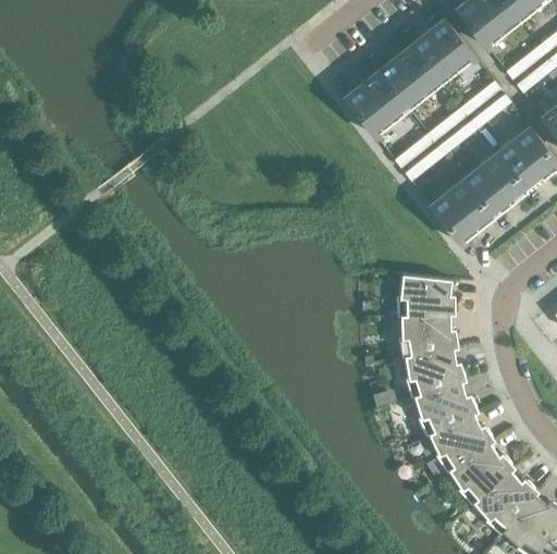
[(520,22),(503,0),(468,0),(457,9),(487,48),(520,22)]
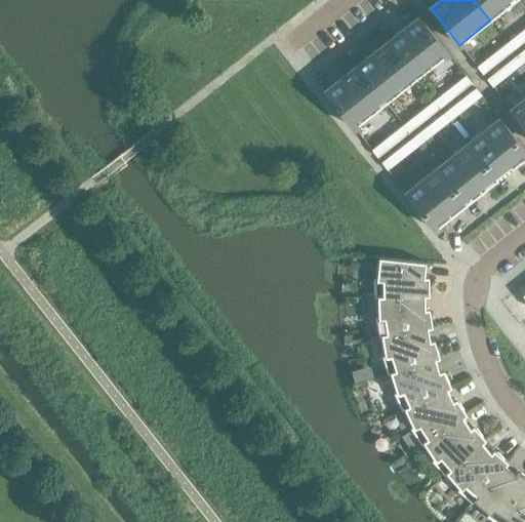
[(516,0),(474,0),(490,21),(516,0)]
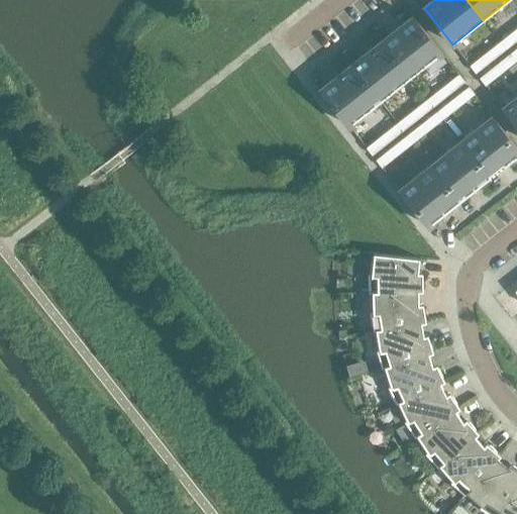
[(441,54),(413,17),(382,41),(410,78),(441,54)]
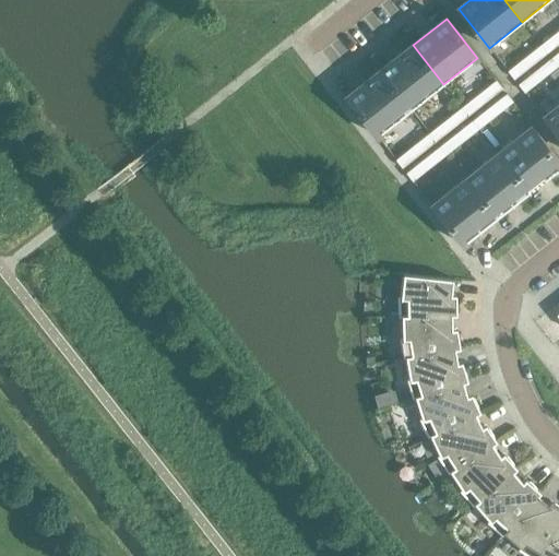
[(548,54),(558,45),(552,37),(542,46),(548,54)]
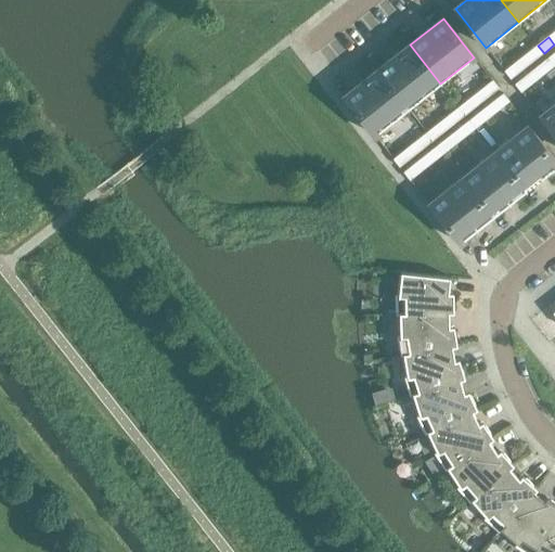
[(440,84),(410,45),(376,71),(408,110),(440,84)]
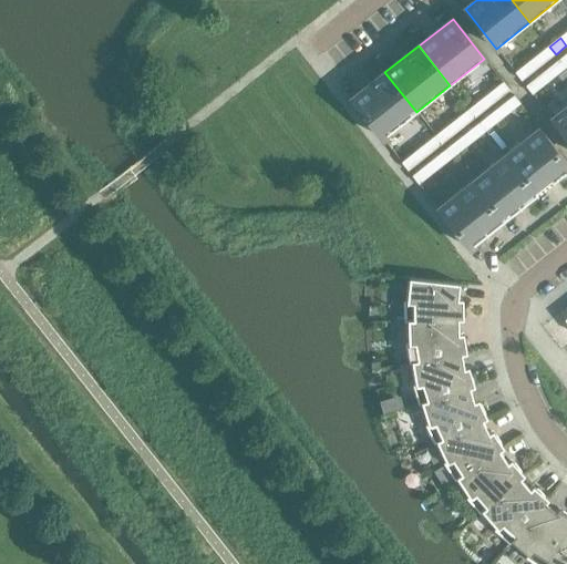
[(545,63),(556,54),(549,47),(538,55),(545,63)]
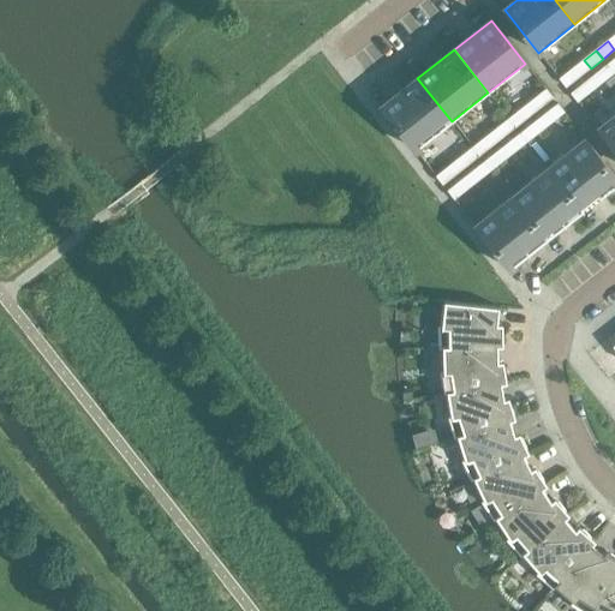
[(578,78),(591,69),(584,60),(572,70),(578,78)]
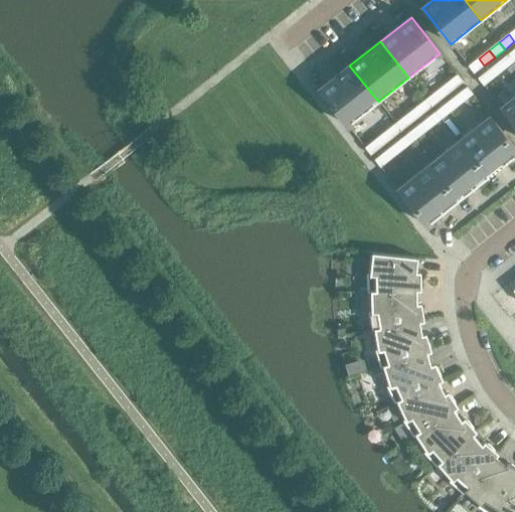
[(504,69),(514,61),(509,54),(498,62),(504,69)]
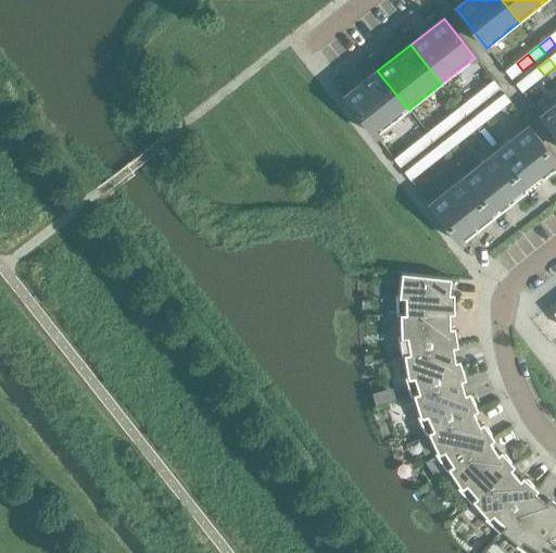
[(512,79),(522,71),(517,63),(505,72),(512,79)]
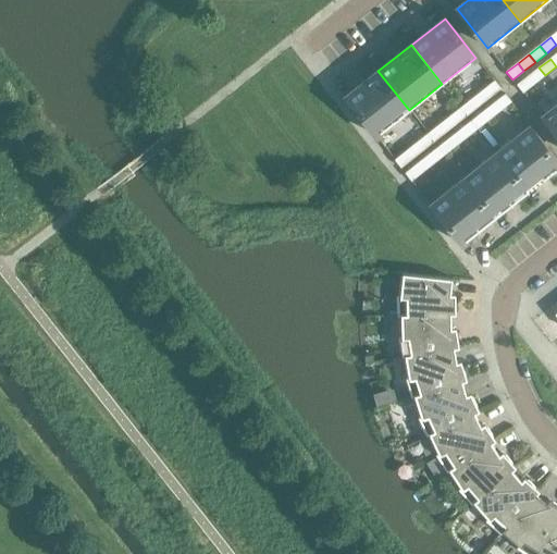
[(534,84),(545,75),(539,68),(528,76),(534,84)]
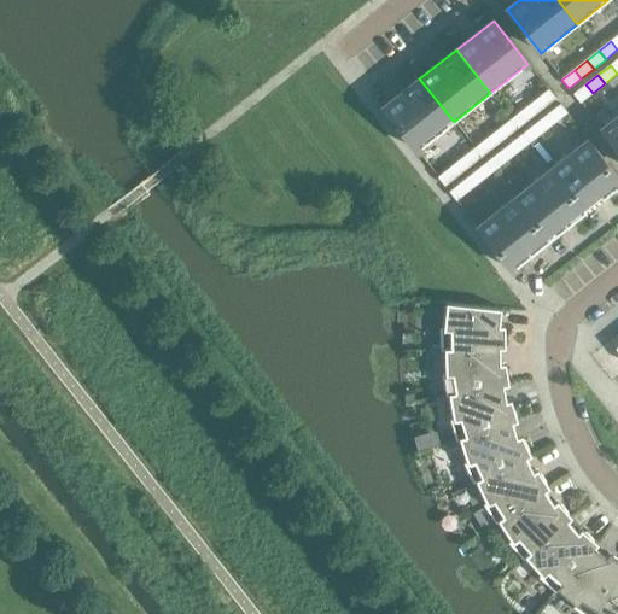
[(454,122),(419,79),(383,109),(417,151),(454,122)]
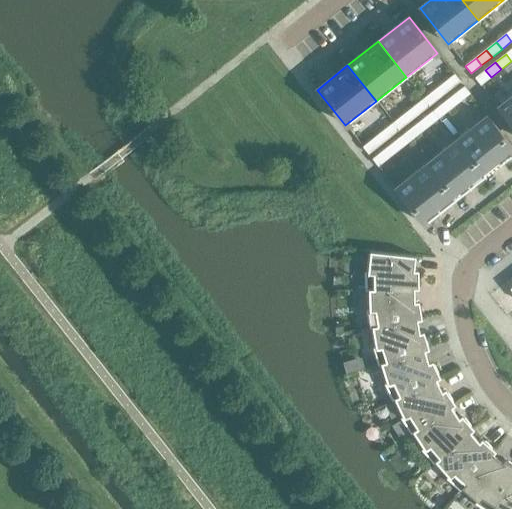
[(475,78),(481,86),(491,77),(485,70),(475,78)]
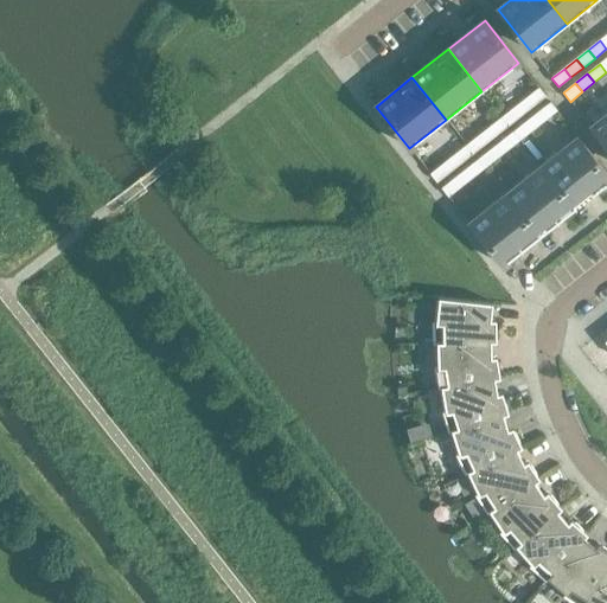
[(538,88),(526,98),(534,107),(545,97),(538,88)]
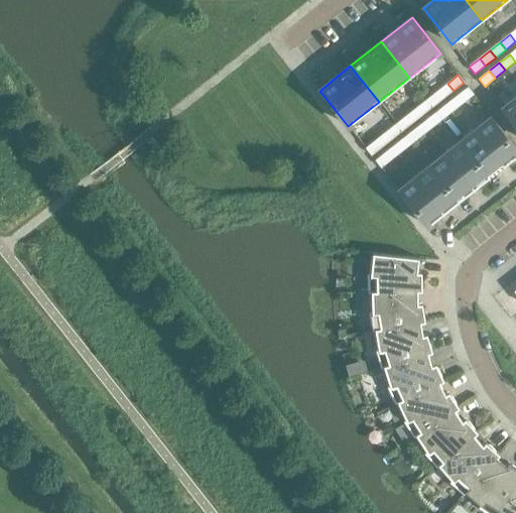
[(447,84),(437,92),(443,99),(454,91),(447,84)]
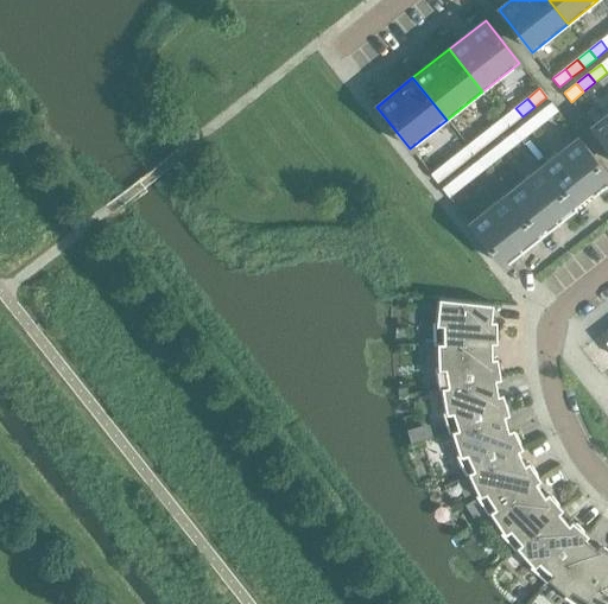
[(551,103),(539,113),(546,121),(558,112),(551,103)]
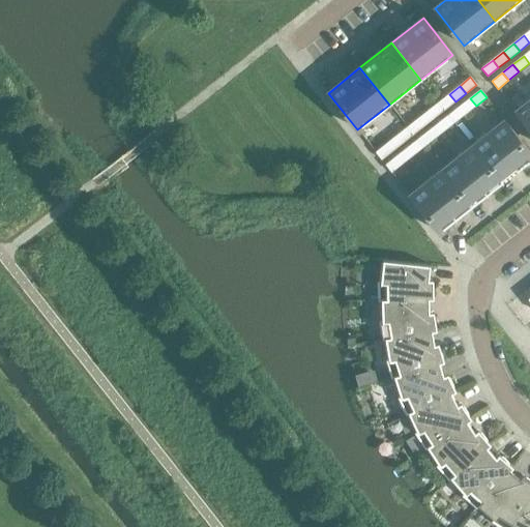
[(445,110),(455,101),(449,94),(439,103),(445,110)]
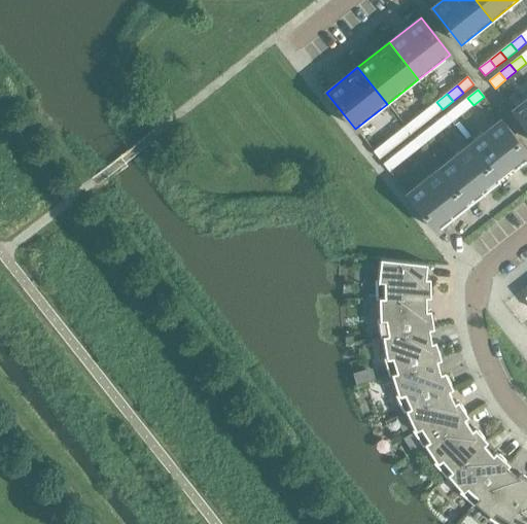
[(462,113),(473,105),(467,98),(456,106),(462,113)]
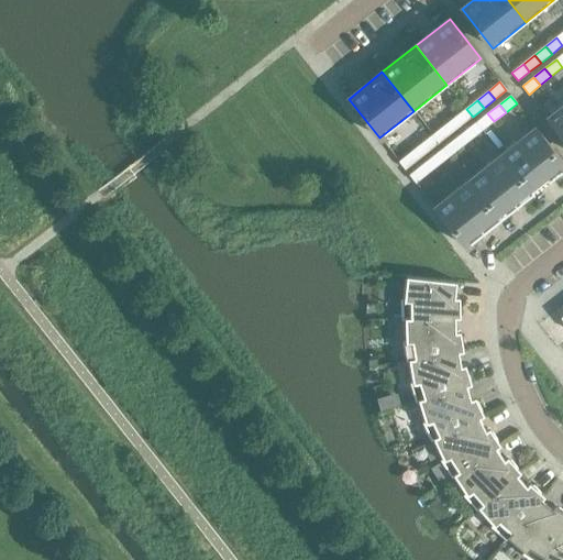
[(562,106),(548,119),(562,138),(562,106)]
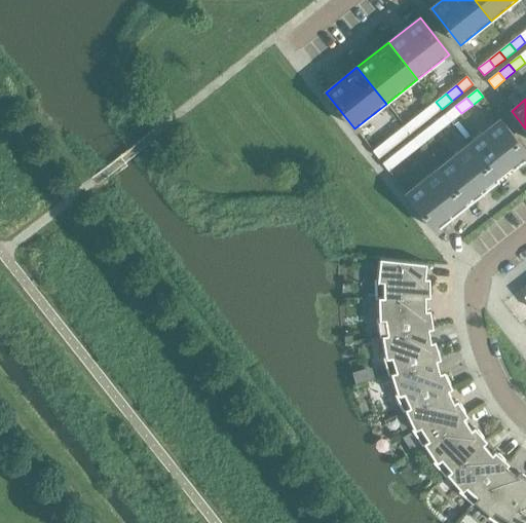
[(442,109),(436,102),(424,110),(430,117),(442,109)]
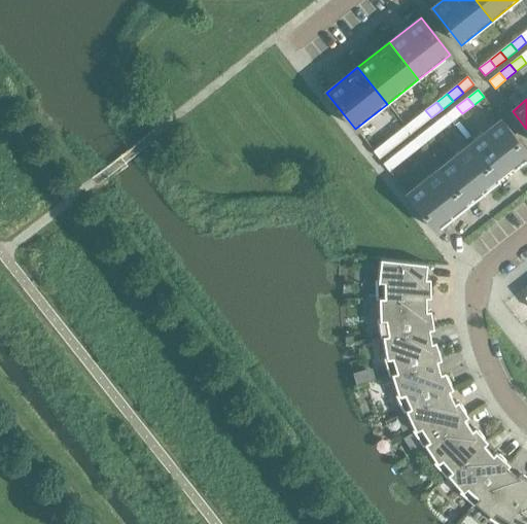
[(456,106),(446,114),(452,121),(462,113),(456,106)]
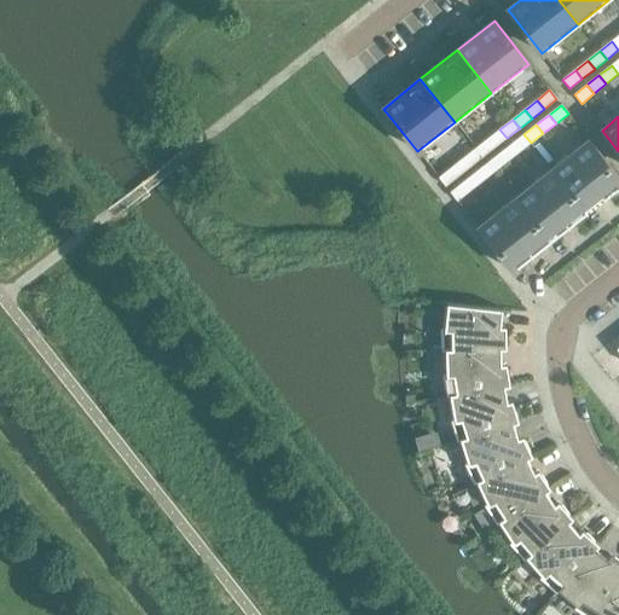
[(495,148),(507,138),(499,129),(487,139),(495,148)]
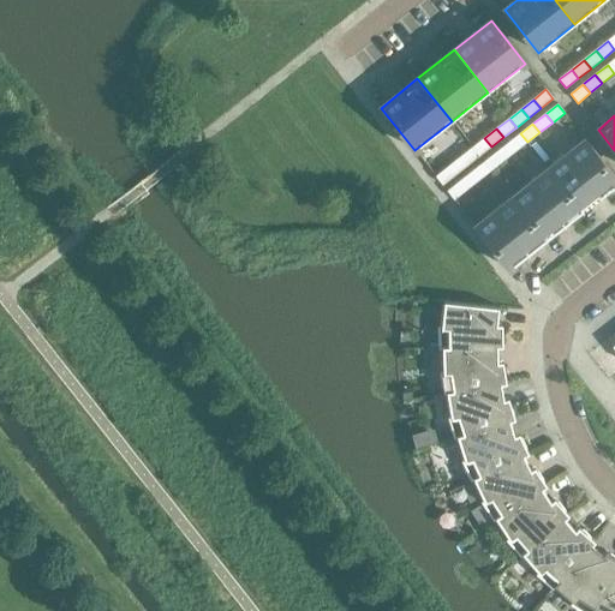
[(515,151),(527,142),(520,133),(508,143),(515,151)]
